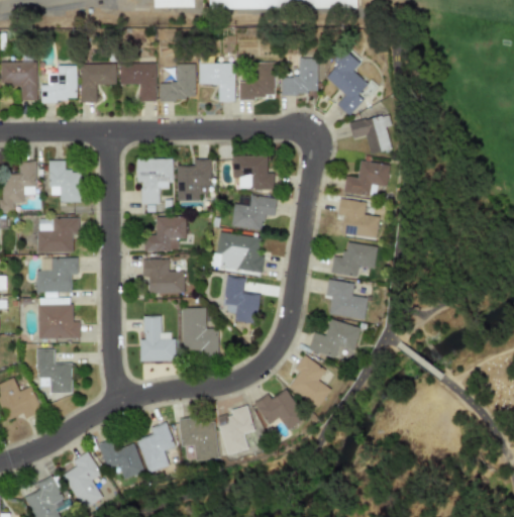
[(155,0),(155,8),(195,7),(195,0),(155,0)]
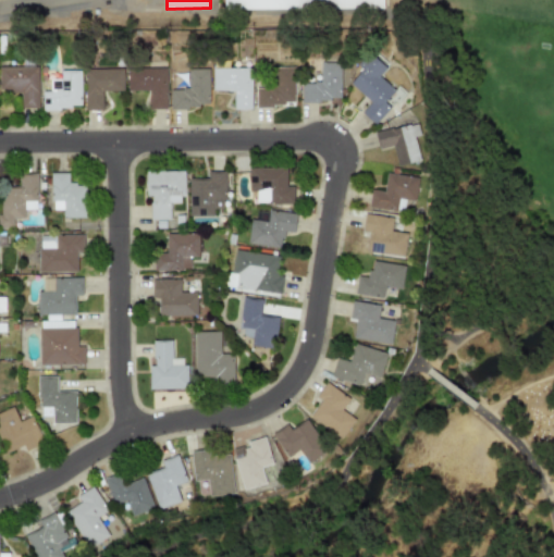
[(225,0),(226,10),(386,8),(385,0),(225,0)]
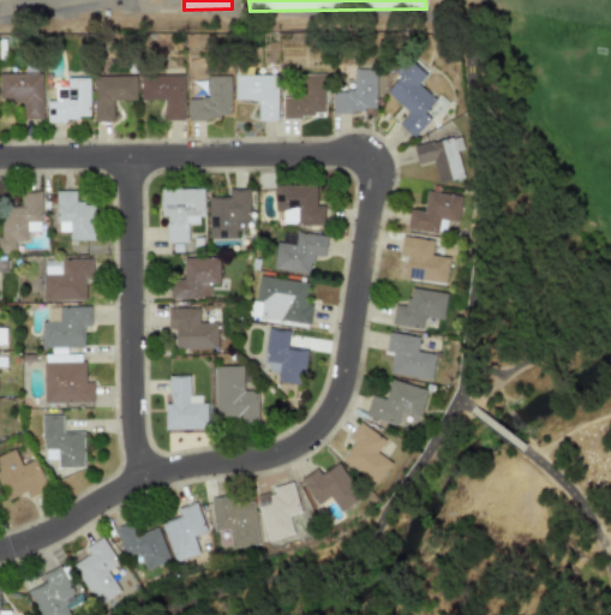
[(385,90),(411,113),(401,124),(417,137),(432,119),(426,113),(438,100),(420,84),(429,73),(412,59),(385,90)]
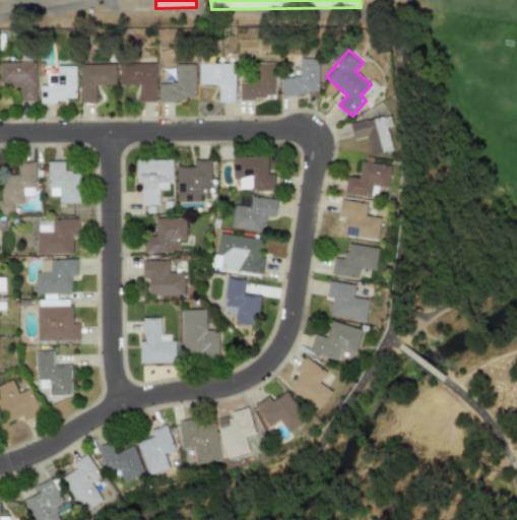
[(319,94),(320,58),(301,58),(301,77),(283,77),(283,93),(319,94)]
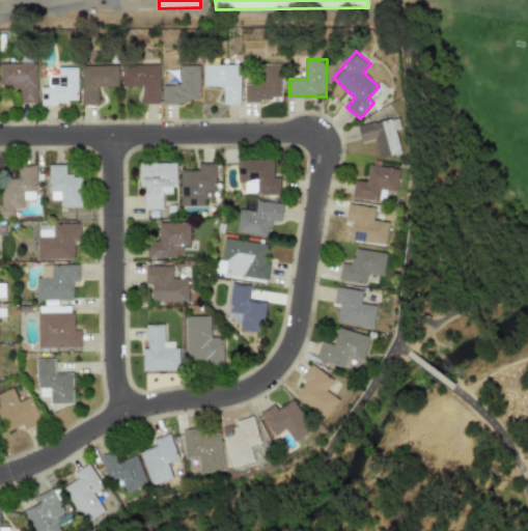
[(1,63),(1,88),(22,88),(22,103),(38,103),(38,63),(1,63)]
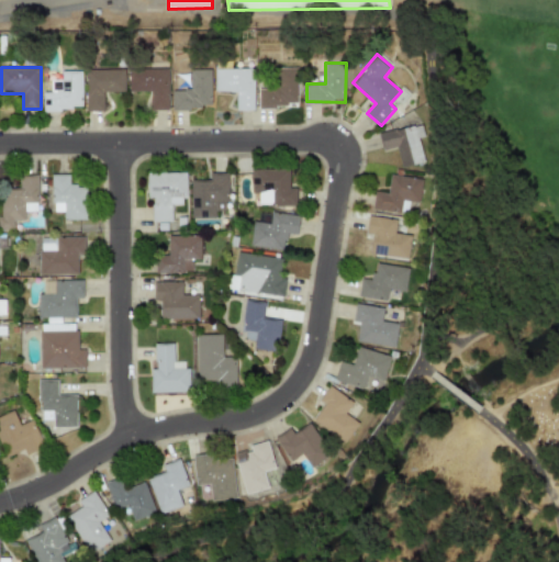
[(300,107),(299,67),(278,67),(279,88),(260,88),(260,107),(300,107)]
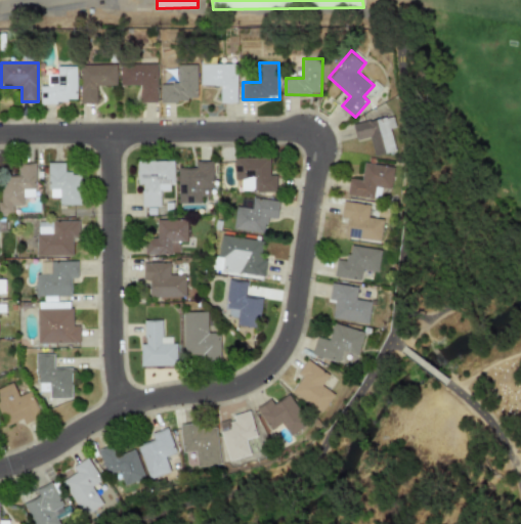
[(158,102),(159,64),(122,63),(121,85),(141,85),(141,102),(158,102)]
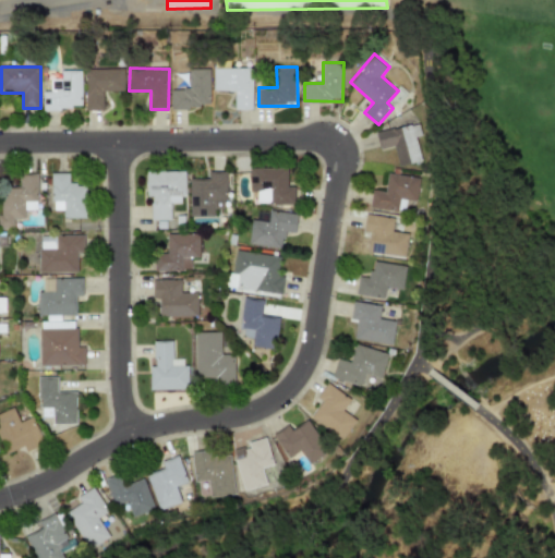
[(215,91),(236,91),(237,110),(254,110),(254,68),(215,68),(215,91)]
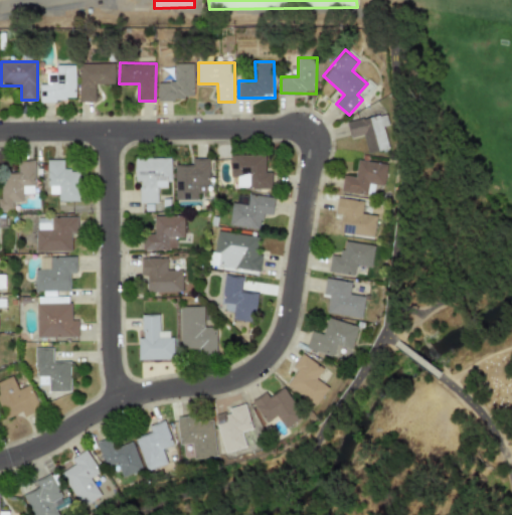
[(116,63),(79,64),(80,102),(97,102),(96,84),(116,84),(116,63)]
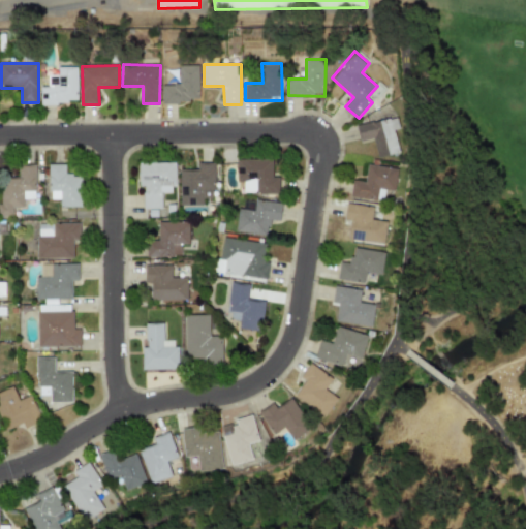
[(163,85),(163,102),(200,101),(199,65),(181,65),(181,85),(163,85)]
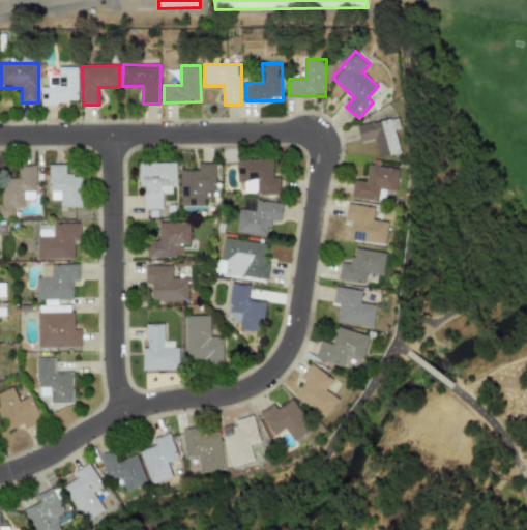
[(41,104),(79,104),(79,67),(59,67),(59,75),(50,75),(50,87),(42,87),(41,104)]
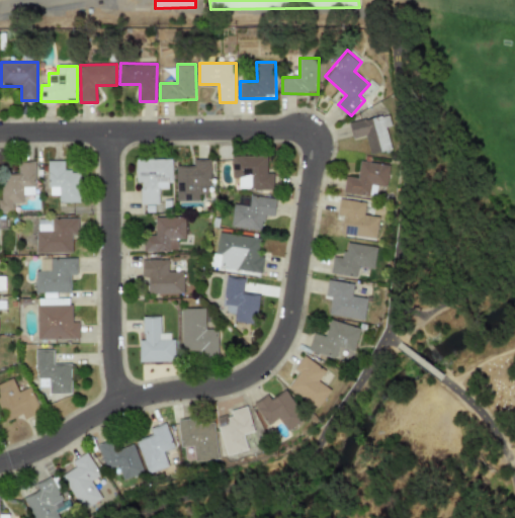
[(350,123),(354,139),(367,136),(371,154),(393,149),(388,126),(393,125),(390,113),(350,123)]
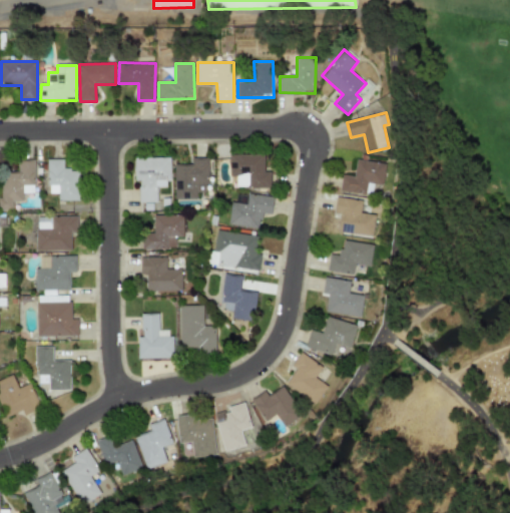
[(170,157),(136,157),(136,180),(140,180),(140,202),(158,202),(158,187),(171,186),(170,157)]
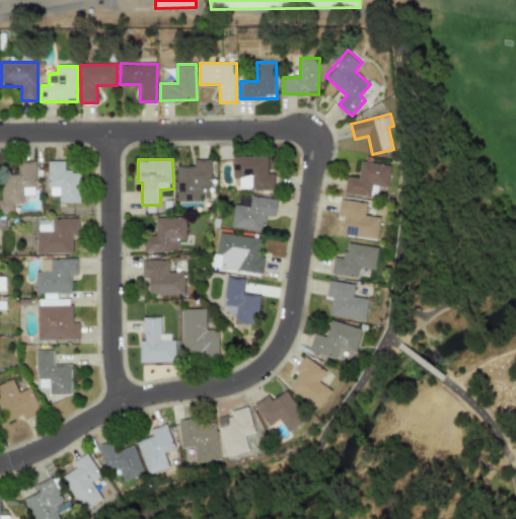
[(200,202),(200,195),(213,194),(212,159),(195,160),(195,165),(177,166),(178,202),(200,202)]
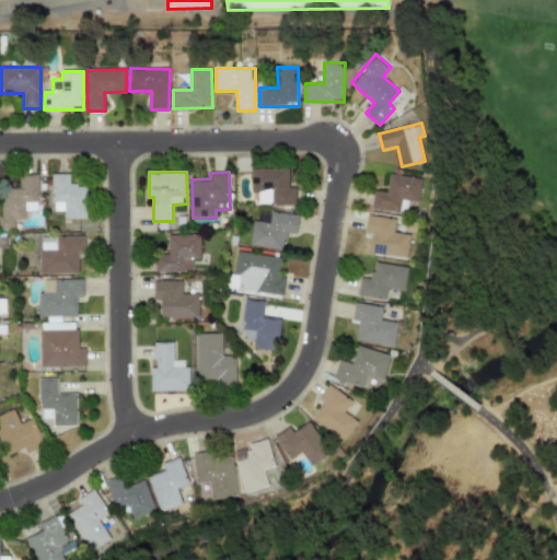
[(55,174),(54,210),(66,211),(65,219),(89,219),(90,185),(71,185),(71,174),(55,174)]
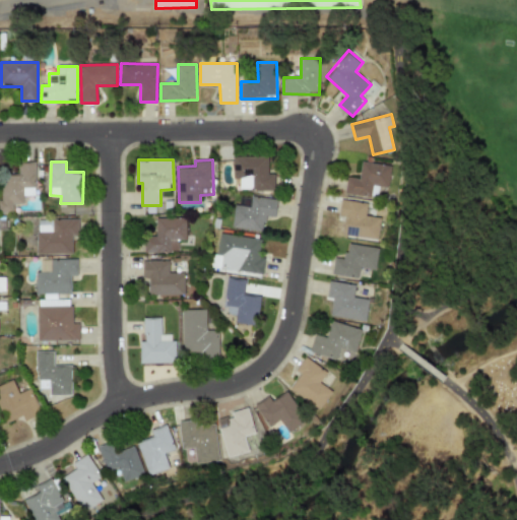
[(348,177),(345,193),(371,197),(373,185),(389,188),(392,166),(363,161),(361,179),(348,177)]
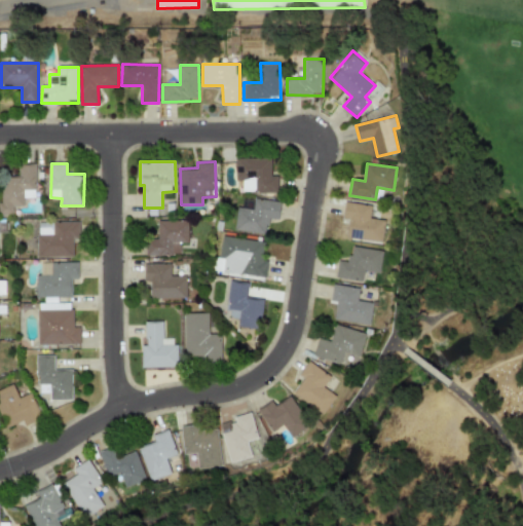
[(1,178),(2,214),(14,214),(14,205),(25,205),(25,198),(37,197),(36,164),(20,164),(21,177),(1,178)]
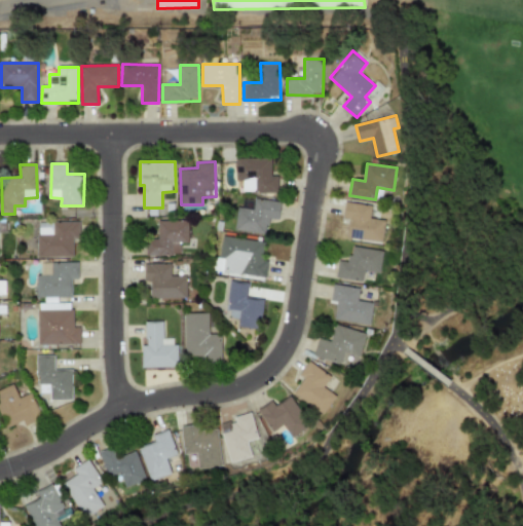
[(235,229),(267,234),(270,218),(279,220),(283,202),(256,197),(254,209),(238,207),(235,229)]
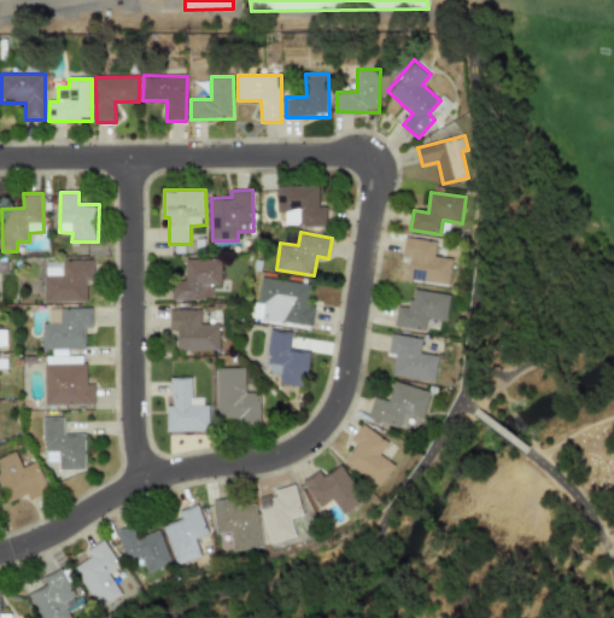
[(454,258),(436,256),(438,242),(407,237),(404,257),(413,258),(409,279),(450,285),(454,258)]
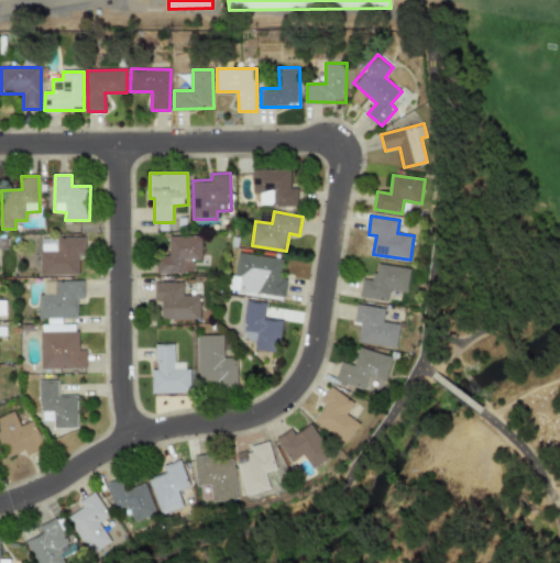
[(169,236),(171,256),(157,257),(157,274),(195,273),(195,260),(202,260),(202,235),(169,236)]
